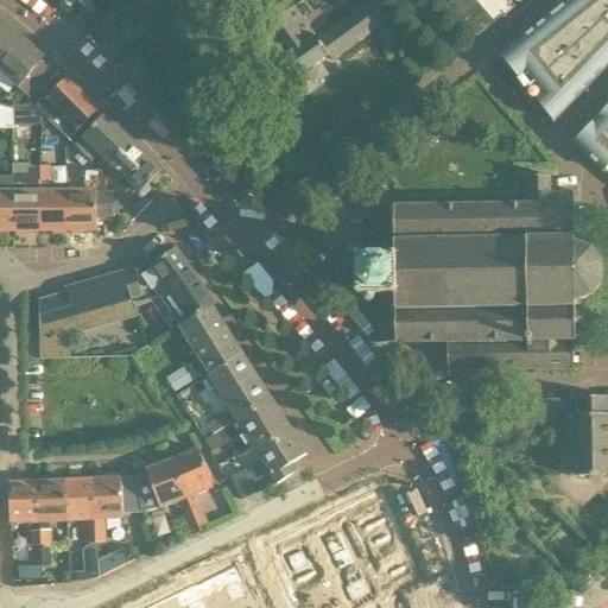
[(74,0),(84,10),(93,0),(74,0)]
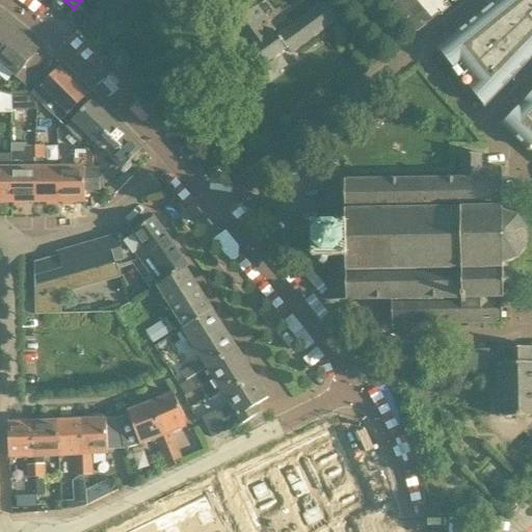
[(224,0),(232,10),(238,20),(233,23),(251,48),(245,53),(258,71),(288,49),(291,54),(342,17),(329,0),(326,0),(277,35),(257,6),(253,9),(246,0),(224,0)]
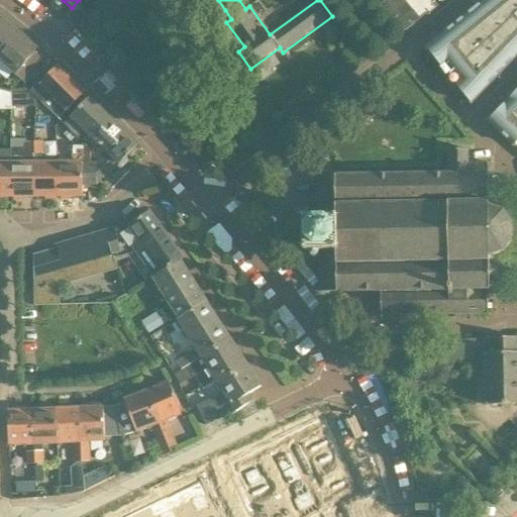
[(419,20),(402,0),(389,0),(385,3),(382,0),(374,0),(402,34),(419,20)]
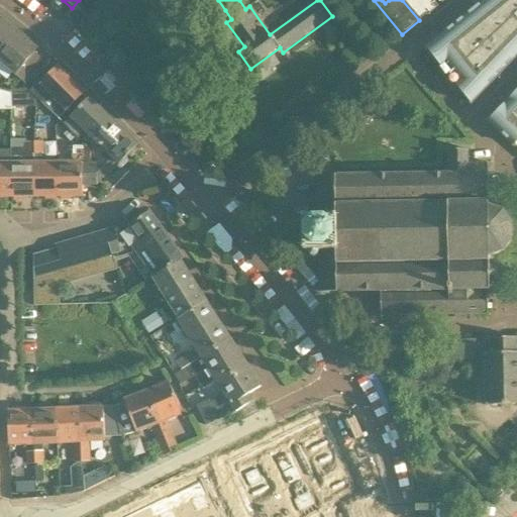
[(402,0),(419,20),(436,6),(431,0),(402,0)]
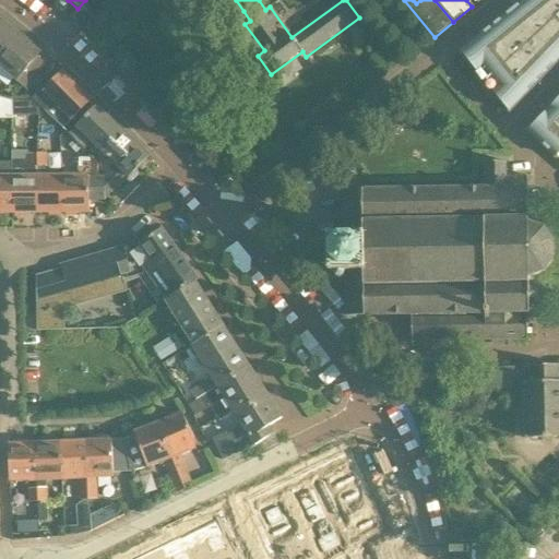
[(558,0),(525,0),(460,52),(476,73),(484,67),(500,87),(491,93),(508,114),(558,62),(556,61),(558,57),(558,49),(558,48),(558,0)]
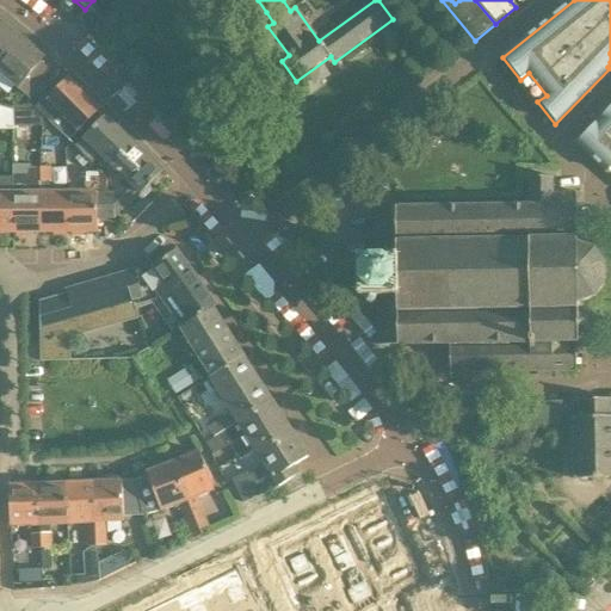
[(0,65),(22,39),(1,22),(0,22),(0,65)]
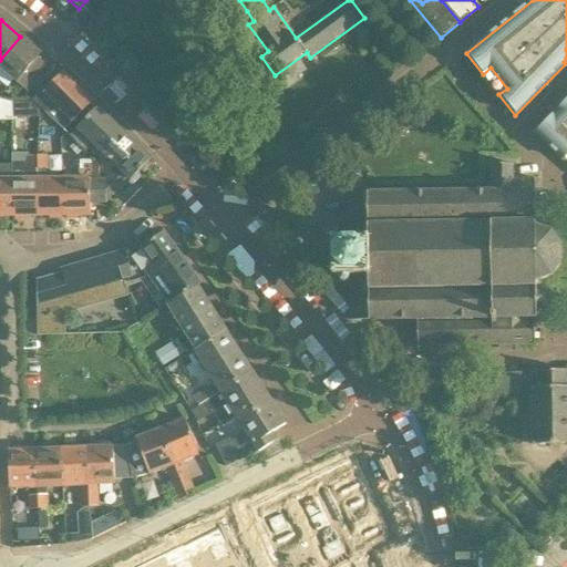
[(33,62),(37,60),(41,54),(20,37),(0,60),(0,69),(28,93),(45,73),(33,62)]
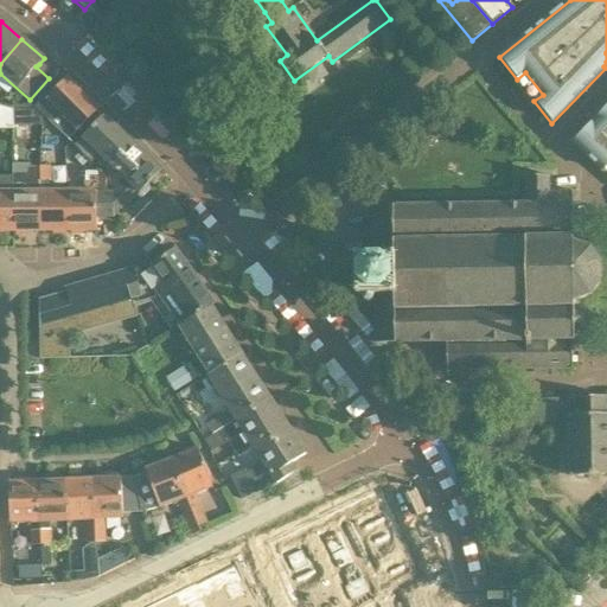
[(98,108),(68,80),(49,101),(45,97),(36,108),(40,113),(69,140),(98,108)]
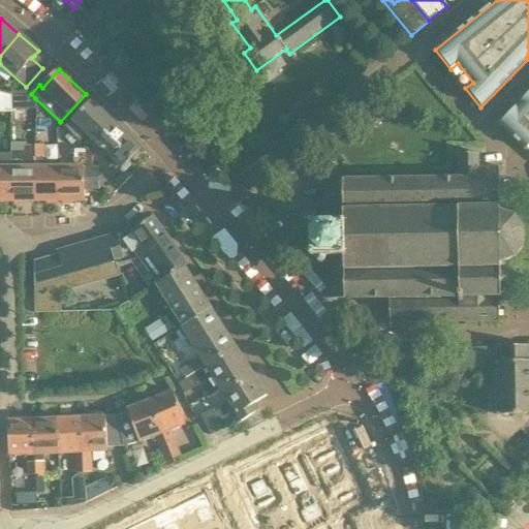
[(528,93),(498,125),(528,154),(528,93)]
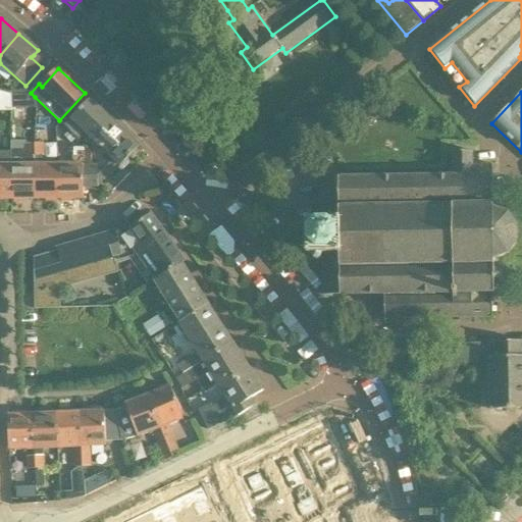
[(31,93),(7,94),(7,109),(36,108),(35,97),(31,93)]
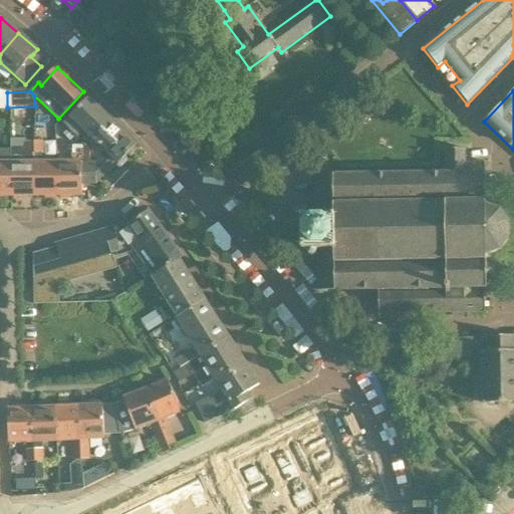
[(95,162),(96,183),(117,162),(118,163),(127,155),(130,157),(137,150),(134,148),(137,145),(88,97),(62,123),(76,137),(84,130),(106,151),(94,162),(95,162)]
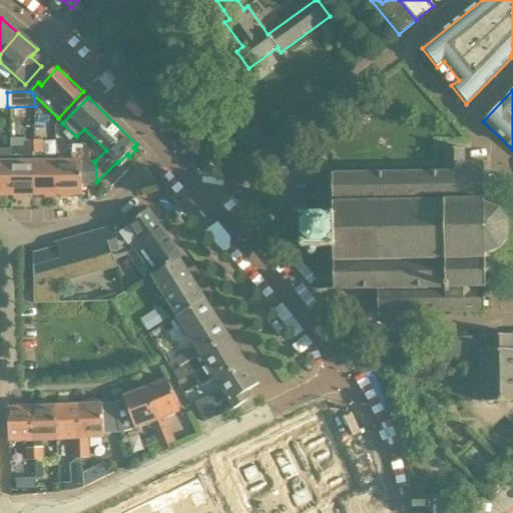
[(9,161),(10,195),(34,195),(34,141),(24,141),(24,138),(8,138),(9,152),(9,161)]
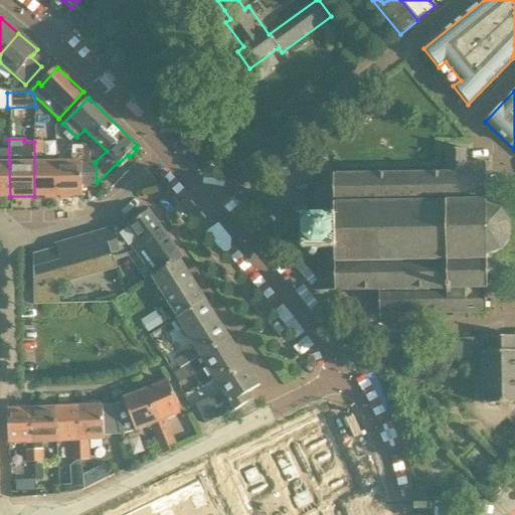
[(57,162),(56,162),(42,162),(42,141),(34,142),(34,196),(57,196),(57,162)]
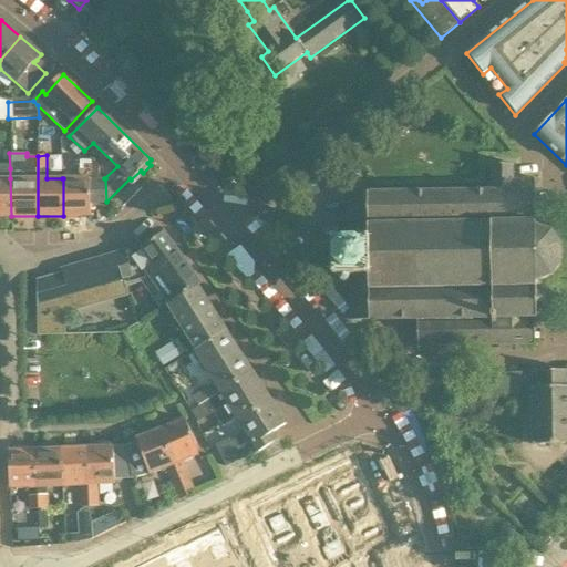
[(63,178),(63,216),(90,215),(90,204),(106,204),(106,202),(105,178),(104,178),(99,179),(98,167),(91,160),(76,160),(78,167),(62,167),(62,178),(63,178)]
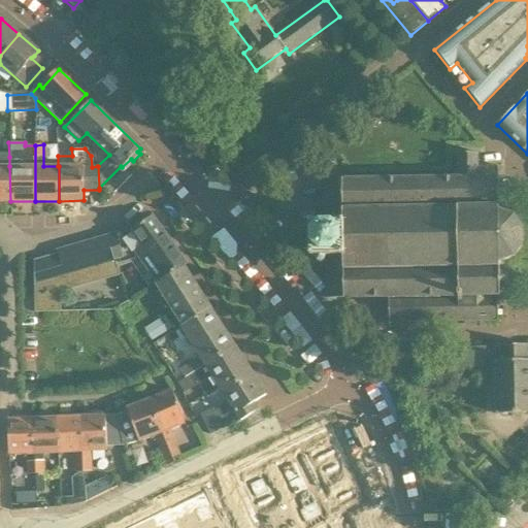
[(326,298),(387,297),(497,296),(499,295),(499,293),(504,293),(508,290),(512,286),(514,282),(514,277),(512,272),(507,268),(503,266),(503,261),(512,258),(518,253),(523,244),(524,236),(522,228),(518,221),(510,216),(502,212),(502,207),(497,207),(496,167),(476,168),(476,154),(457,154),(457,173),(455,173),(455,178),(324,180),(324,223),(308,223),(308,257),(314,257),(314,258),(315,260),(317,261),(318,261),(325,261),(326,298)]
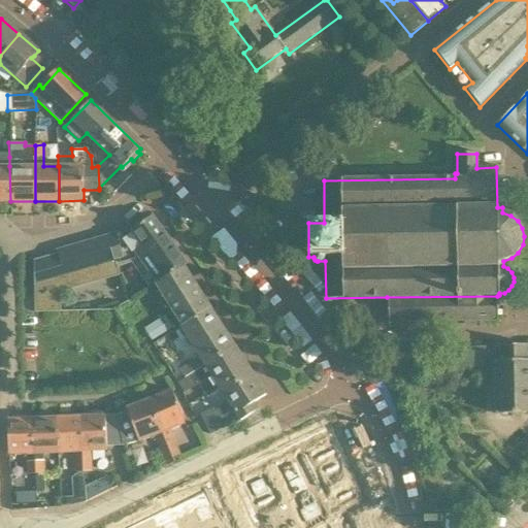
[(0,201),(10,201),(9,166),(0,166),(0,201)]
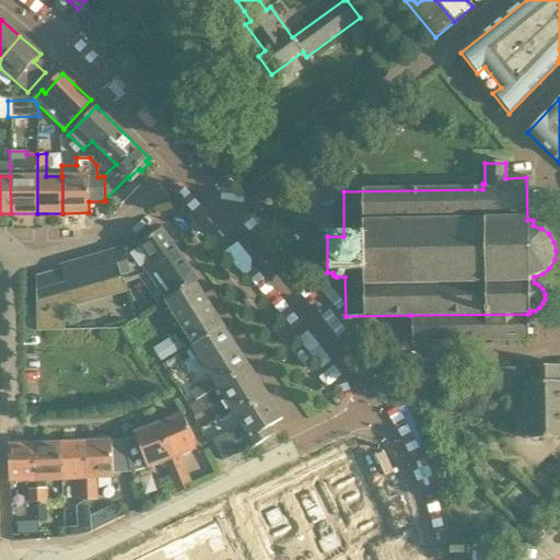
[(165,301),(194,281),(198,279),(162,230),(142,245),(140,243),(61,266),(62,268),(36,276),(36,315),(50,311),(51,314),(60,312),(58,305),(72,302),(128,286),(125,272),(138,268),(138,270),(144,268),(165,301)]
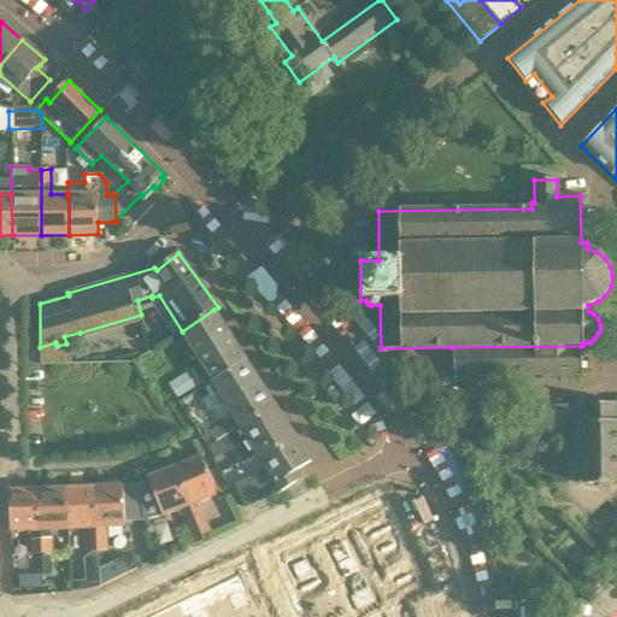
[(246,360),(213,310),(182,331),(154,348),(160,359),(189,341),(213,380),(246,360)]
